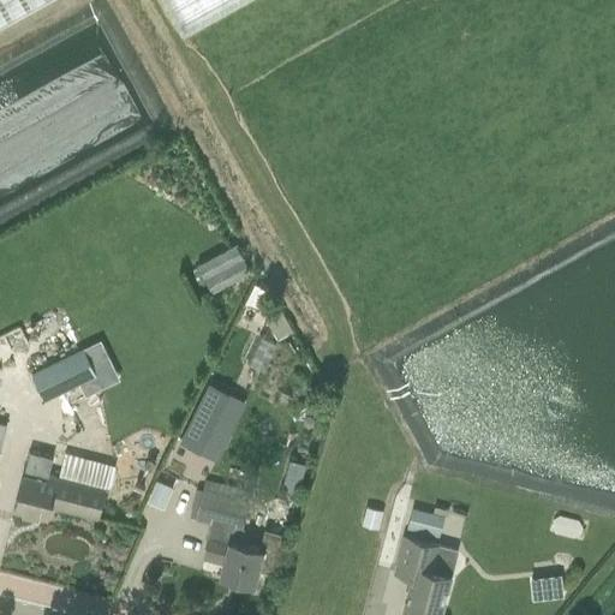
[(0,0),(0,23),(41,0),(0,0)]
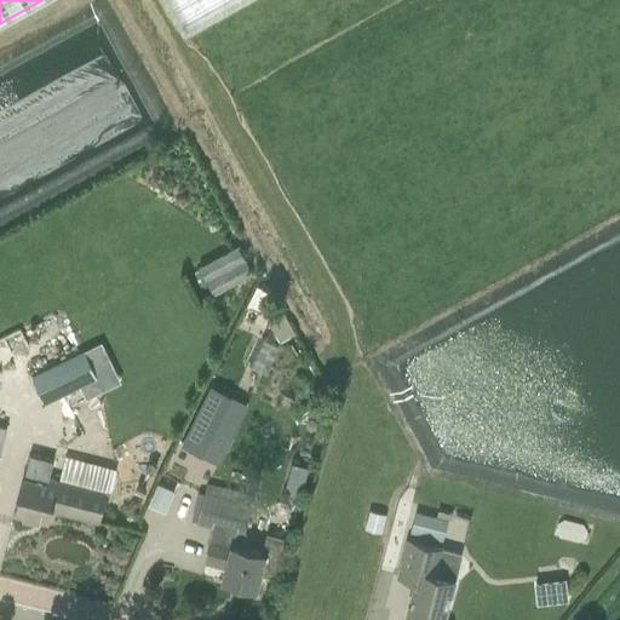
[(165,0),(185,36),(250,0),(165,0)]
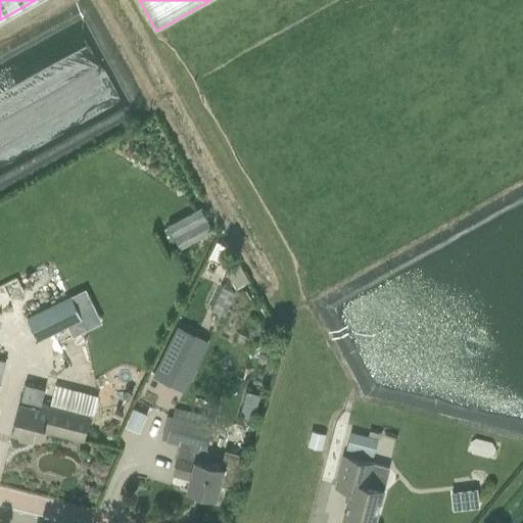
[(168,223),(179,245),(214,228),(201,205),(168,223)]
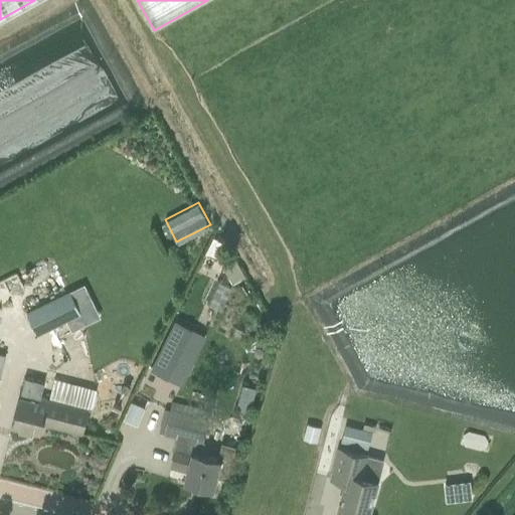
[(208,254),(217,259),(225,242),(216,237),(208,254)]
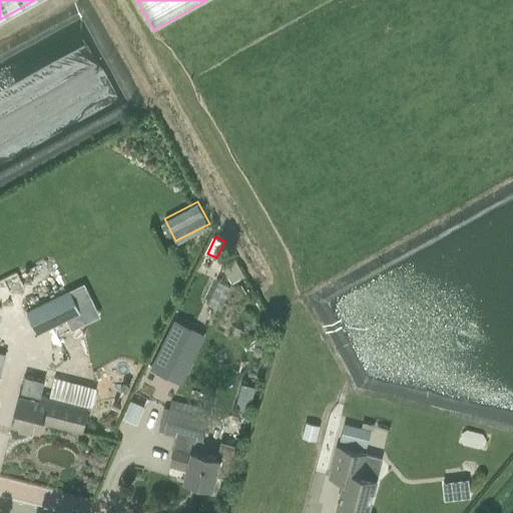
[(234,259),(221,267),(231,283),(244,276),(234,259)]
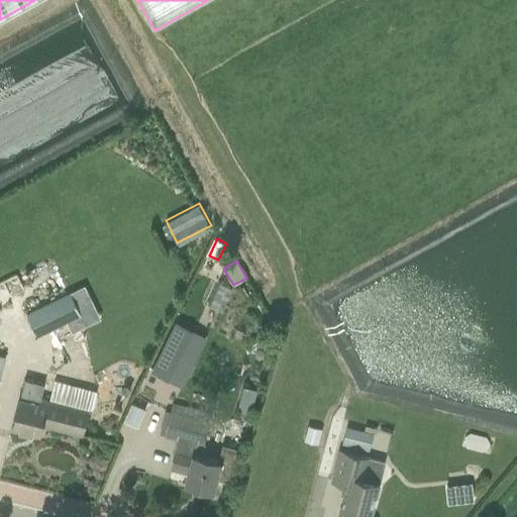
[(27,315),(38,338),(81,317),(70,294),(27,315)]
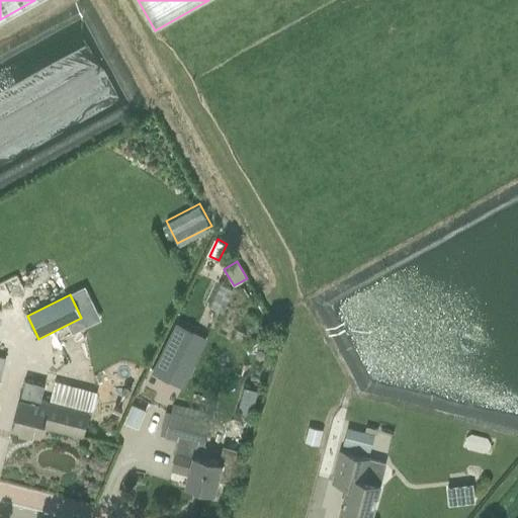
[(203,344),(174,329),(151,374),(180,390),(203,344)]
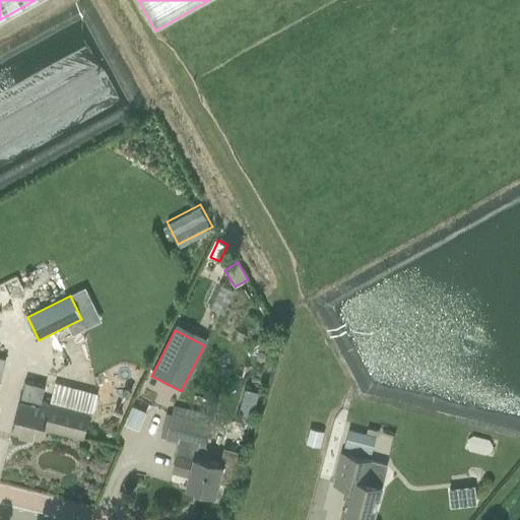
[(20,399),(11,431),(41,438),(44,428),(83,438),(90,412),(92,412),(98,395),(46,381),(42,398),(40,404),(20,399)]
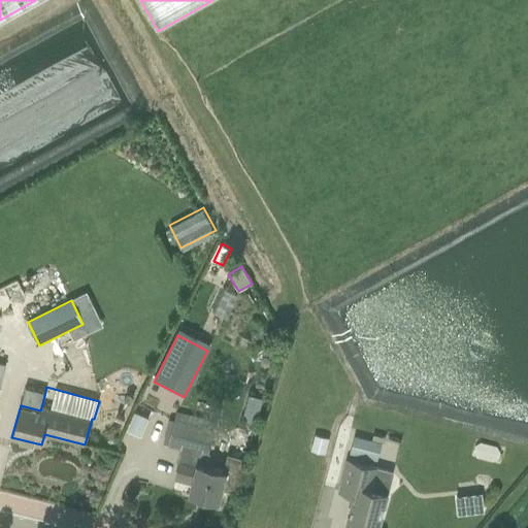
[(249,395),(245,407),(260,411),(263,399),(249,395)]
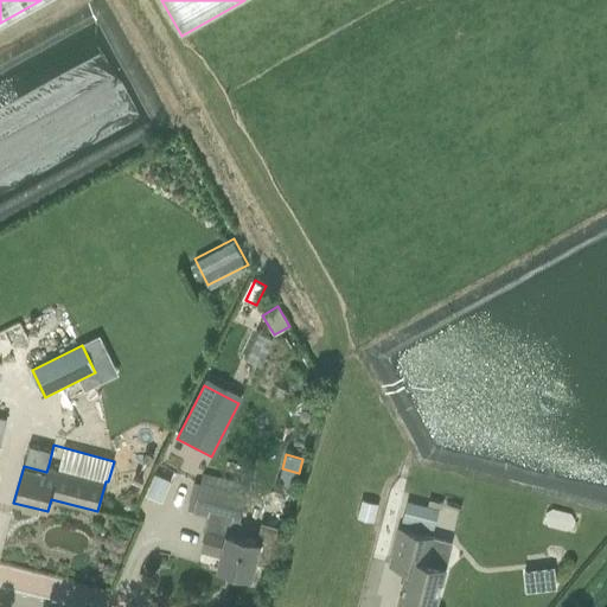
[(161,474),(151,496),(164,503),(176,480),(161,474)]
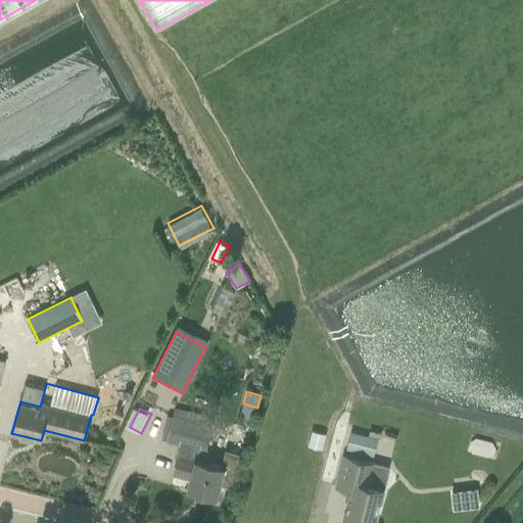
[(216,496),(220,482),(235,487),(244,453),(225,447),(221,466),(197,460),(200,447),(207,449),(215,418),(175,409),(173,417),(167,440),(180,443),(177,456),(178,458),(174,474),(191,478),(188,490),(216,496)]
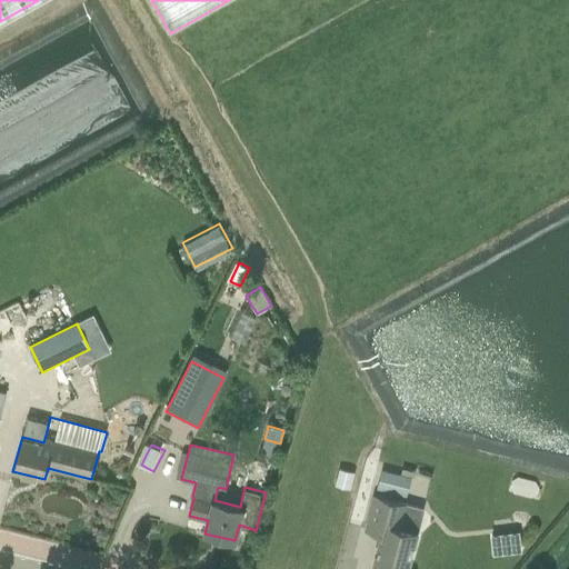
[(339,468),(335,486),(350,490),(355,472),(339,468)]
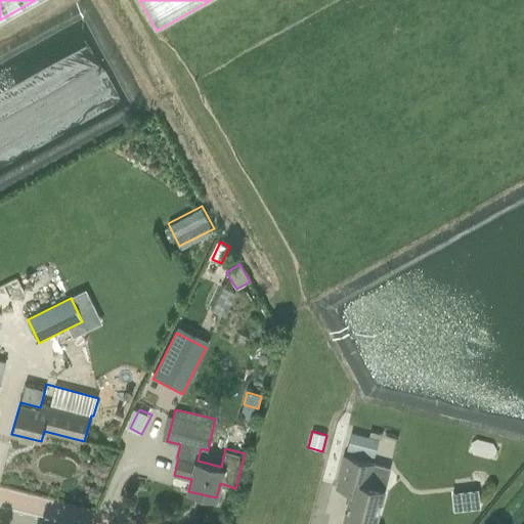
[(348,447),(375,454),(380,439),(353,432),(348,447)]
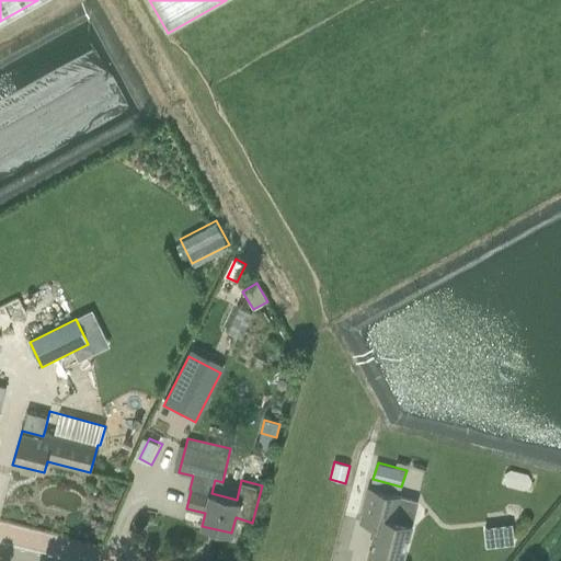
[(376,523),(369,552),(401,560),(416,499),(369,488),(362,519),(376,523)]
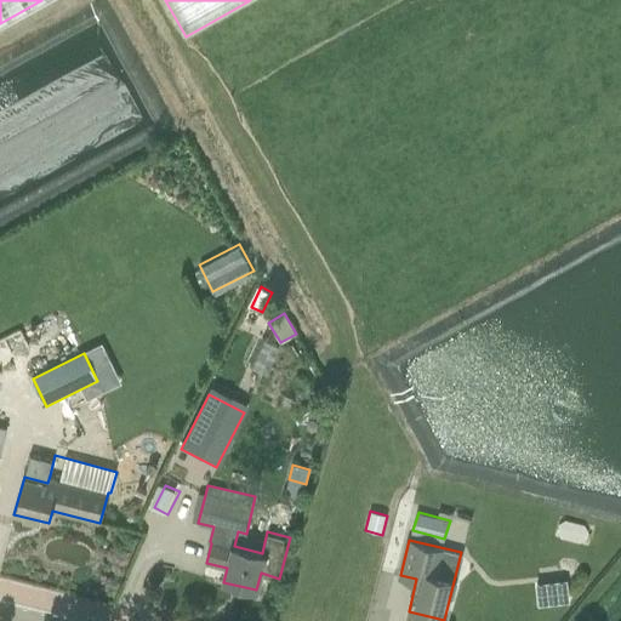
[(569,600),(567,580),(535,584),(539,604),(569,600)]
